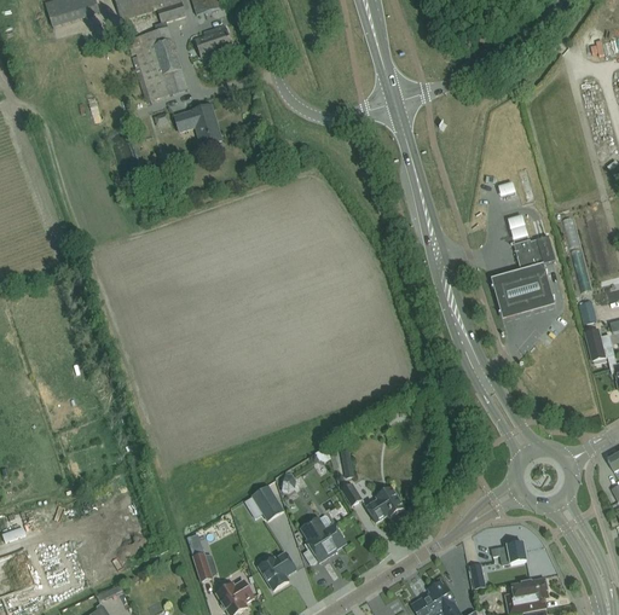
[(52,0),(45,3),(52,27),(100,12),(96,0),(52,0)]
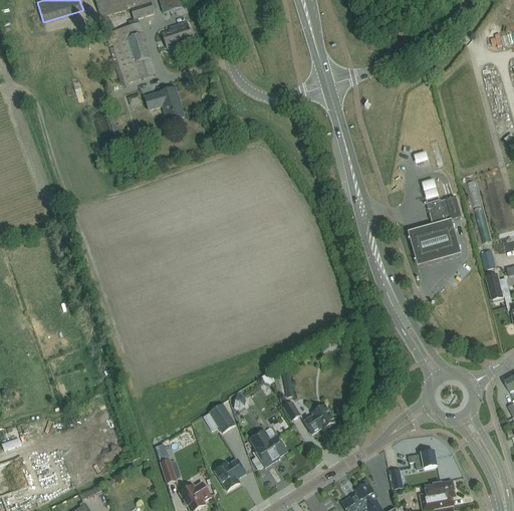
[(96,0),(101,16),(131,7),(135,18),(139,17),(155,12),(151,0),(96,0)]
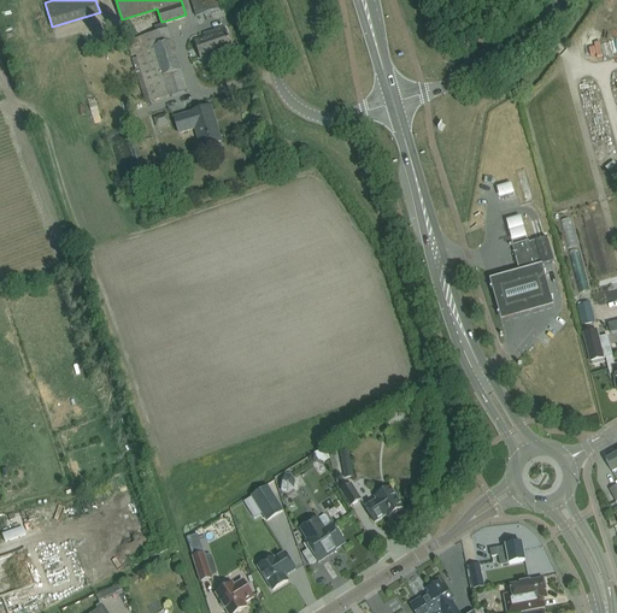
[(192,0),(195,13),(225,5),(224,0),(192,0)]
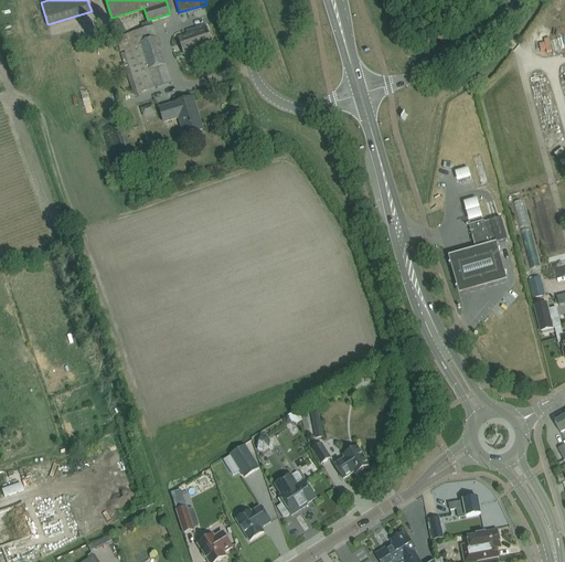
[(181,34),(179,35),(184,52),(187,51),(212,42),(205,22),(187,29),(188,33),(181,34)]
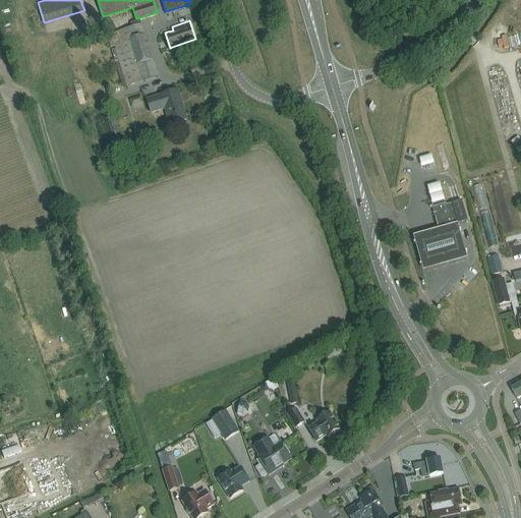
[(132,43),(131,44),(136,62),(138,62),(139,65),(154,60),(146,36),(131,40),(132,43)]
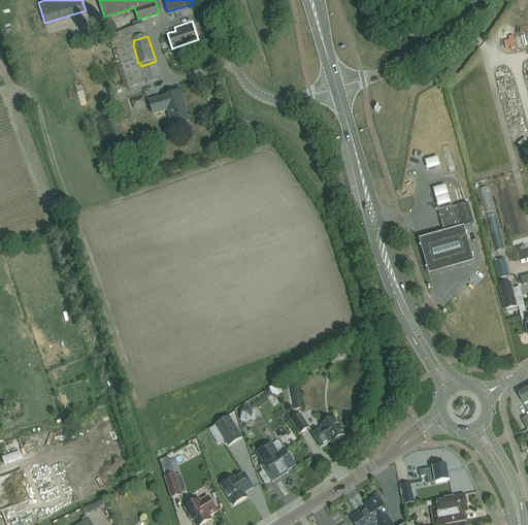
[(163,95),(150,99),(153,111),(167,107),(172,124),(189,119),(185,105),(183,105),(180,100),(184,99),(180,89),(163,94),(163,95)]
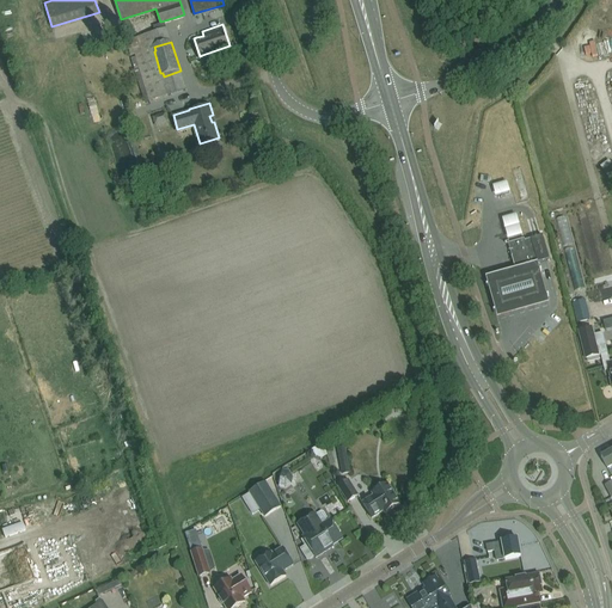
[(169,108),(161,115),(166,120),(173,114),(169,108)]
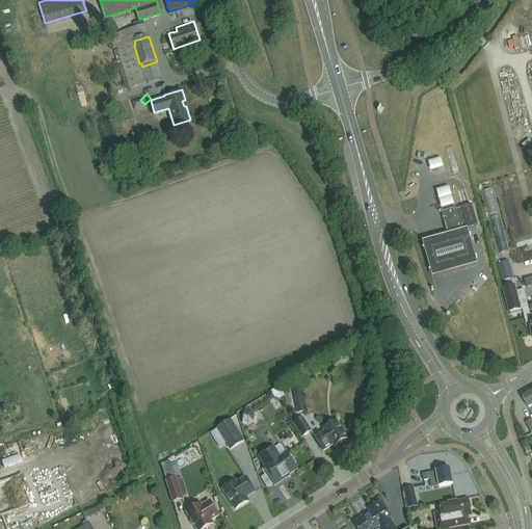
[(449,153),(435,156),(437,165),(451,161),(449,153)]
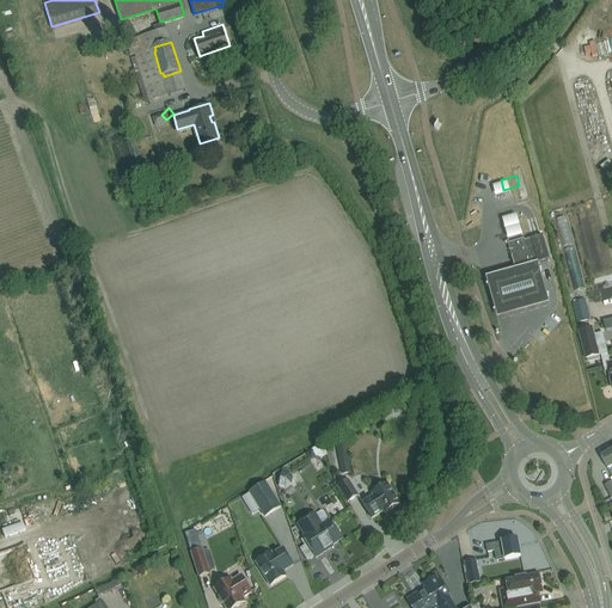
[(525,237),(508,241),(515,263),(525,265),(532,264),(532,263),(539,260),(544,259),(548,258),(549,257),(543,233),(540,233),(537,234),(532,235),(525,238),(525,237)]
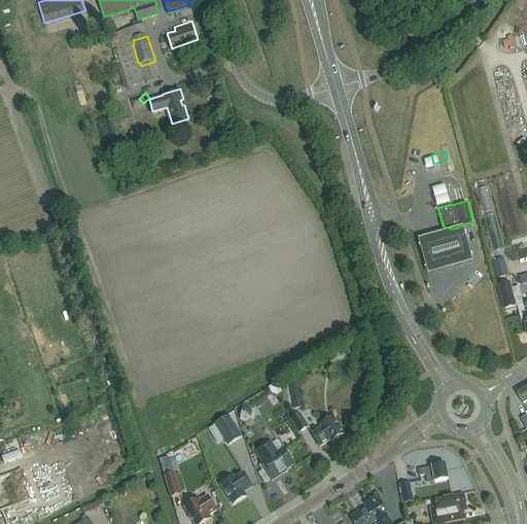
[(461,222),(418,234),(427,269),(470,257),(461,222)]
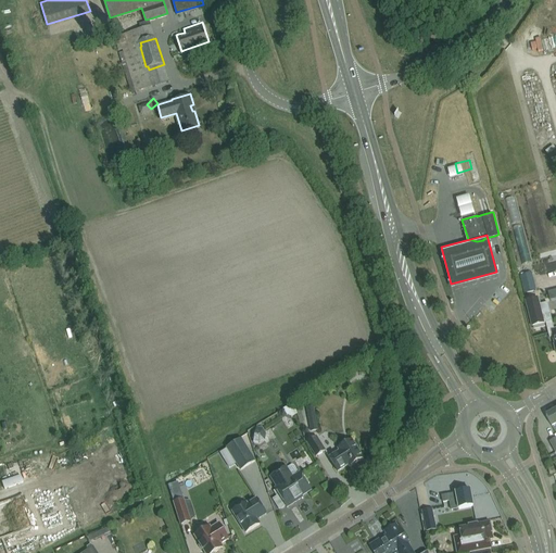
[(540,265),(529,266),(532,286),(542,285),(540,265)]
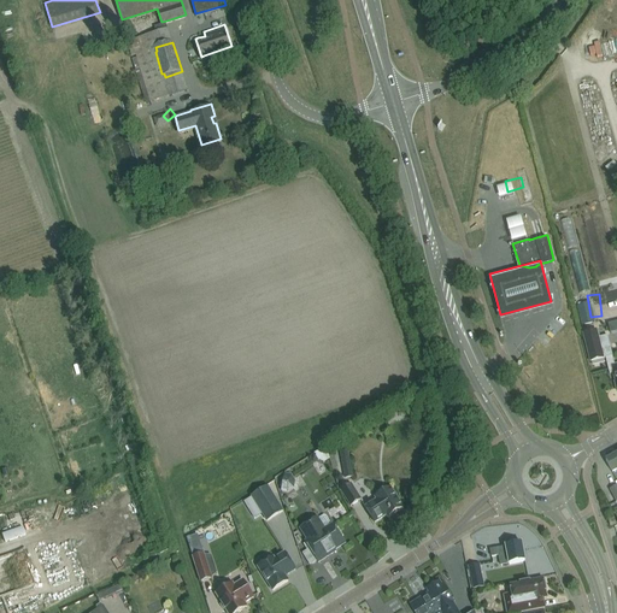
[(605,355),(612,353),(607,332),(598,335),(597,328),(595,328),(583,331),(591,359),(605,355)]
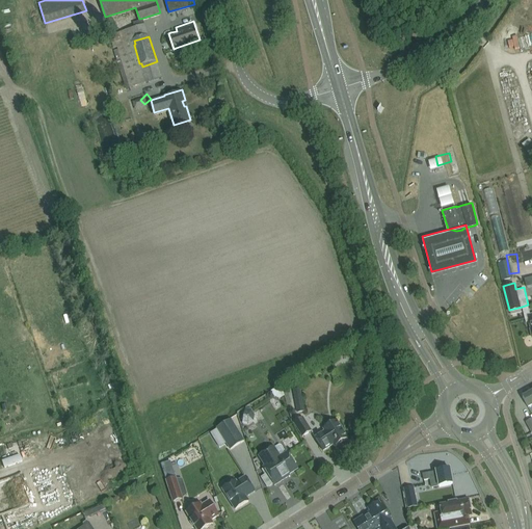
[(531,313),(530,314),(528,305),(522,307),(526,320),(529,319),(531,326),(530,327),(531,335),(531,313)]
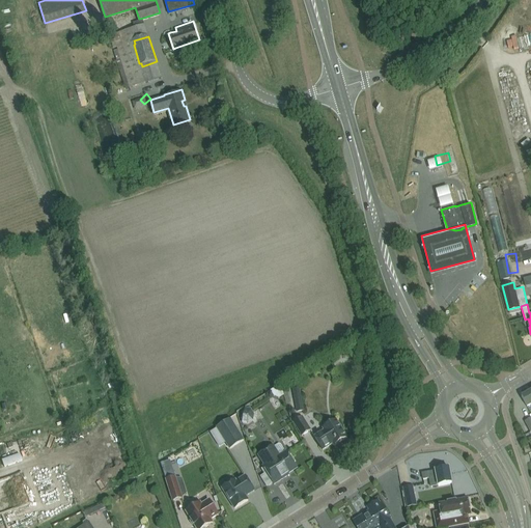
[(358,342),(355,350),(361,352),(364,345),(358,342)]
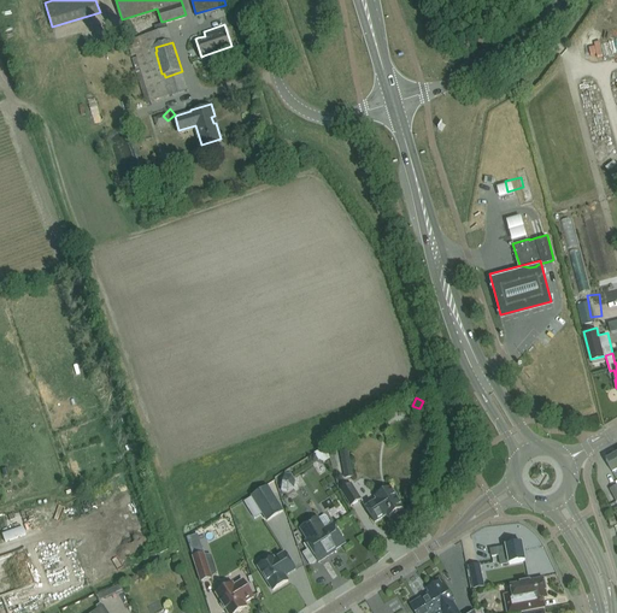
[(340,448),(345,476),(353,473),(348,447),(340,448)]
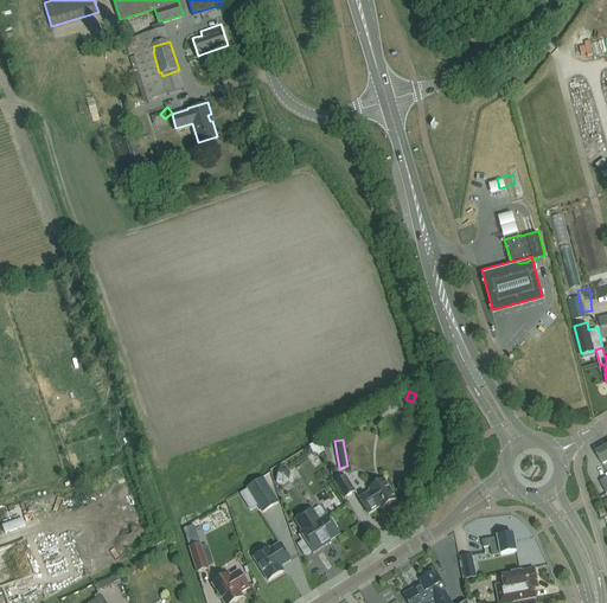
[(606,443),(596,450),(606,469),(606,443)]
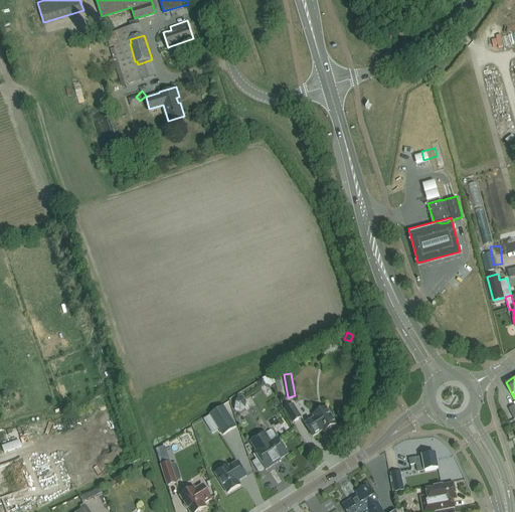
[(243,394),(237,393),(236,396),(234,396),(233,404),(235,404),(234,407),(240,408),(245,404),(246,399),(243,394)]
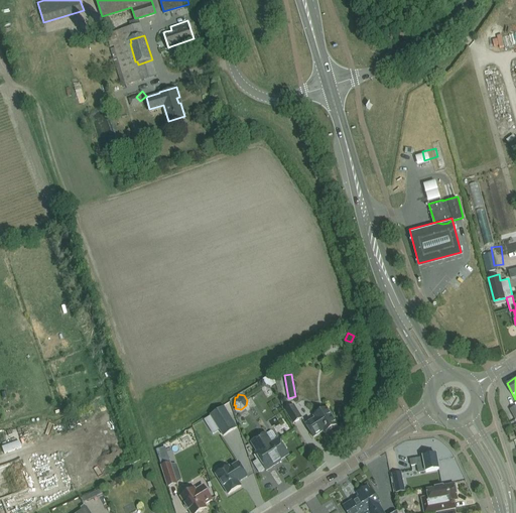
[(293,421),(301,415),(293,403),(285,408),(293,421)]
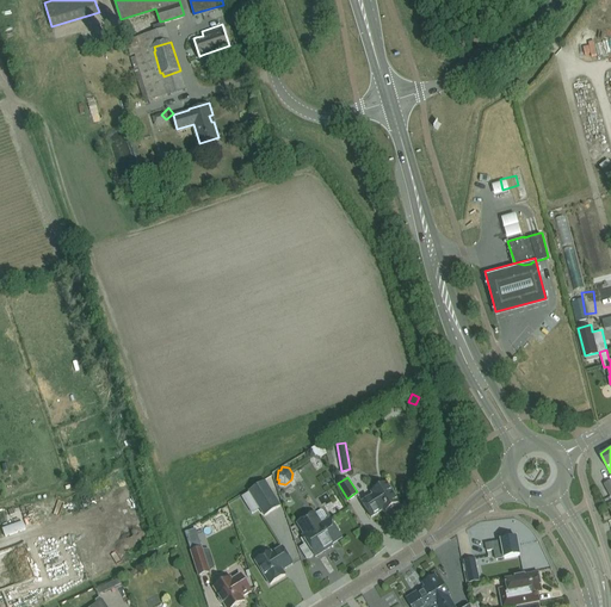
[(250,489),(241,495),(252,511),(260,506),(265,513),(281,503),(265,479),(250,489)]
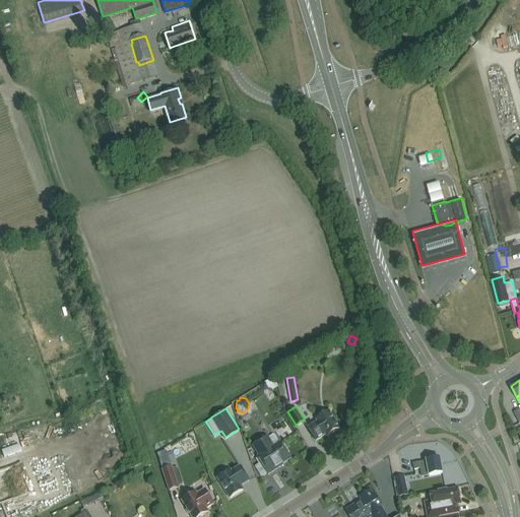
[(317,419),(308,426),(316,439),(325,433),(327,435),(340,427),(329,409),(316,417),(317,419)]
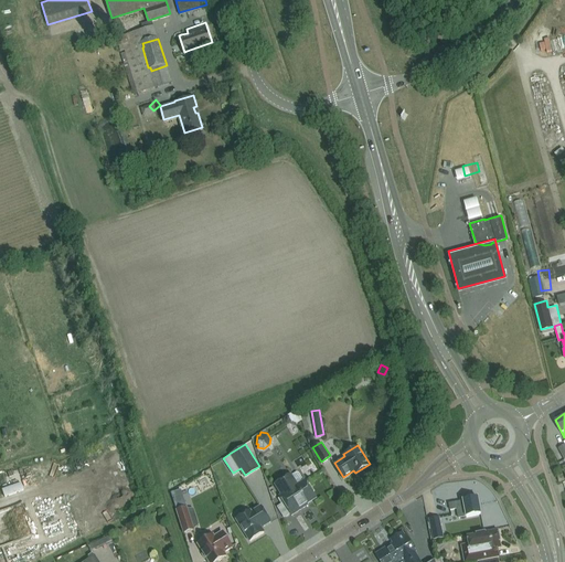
[(306,477),(311,474),(306,464),(299,468),(306,477)]
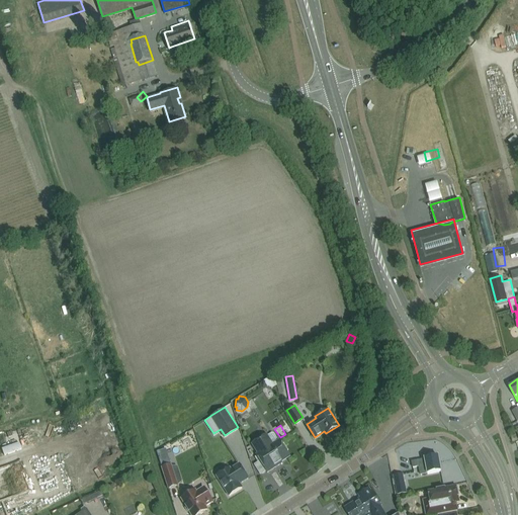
[(279,439),(278,439),(274,431),(271,431),(267,434),(266,433),(253,442),(259,452),(257,453),(267,470),(268,470),(268,469),(275,464),(275,463),(289,454),(279,439)]
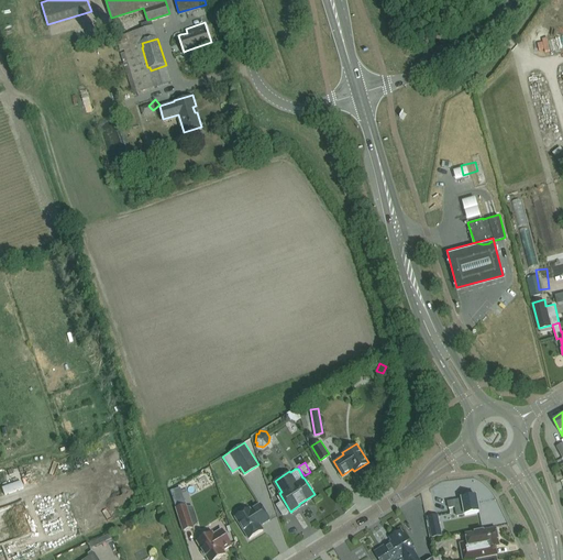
[(479,509),(476,494),(448,500),(449,506),(462,503),(464,513),(479,509)]
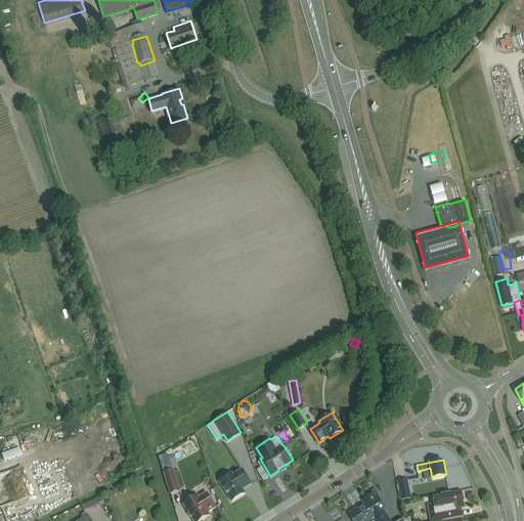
[(232,472),(219,480),(231,500),(245,491),(242,487),(251,481),(242,467),(232,473),(232,472)]
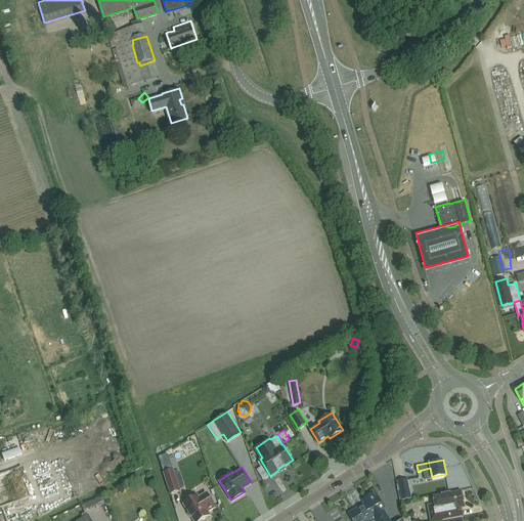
[(173,469),(164,471),(171,491),(179,489),(173,469)]
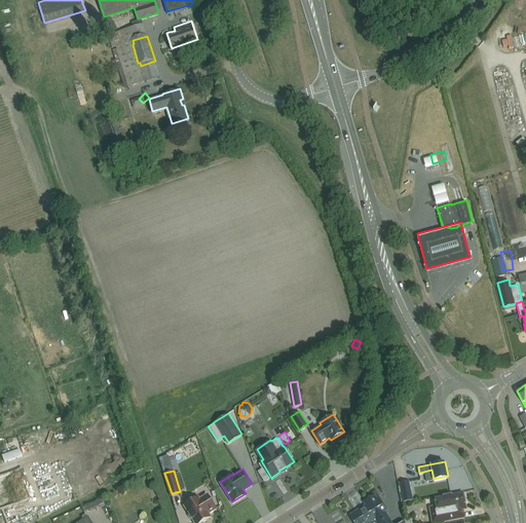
[(412,498),(410,489),(409,479),(400,481),(403,499),(412,498)]
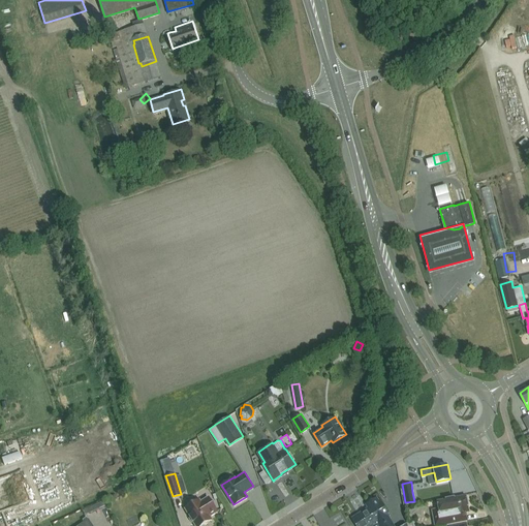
[(468,511),(468,508),(467,508),(466,505),(467,505),(467,503),(469,500),(469,498),(468,496),(466,496),(465,495),(437,500),(438,506),(432,507),(435,525),(467,520),(465,511),(468,511)]
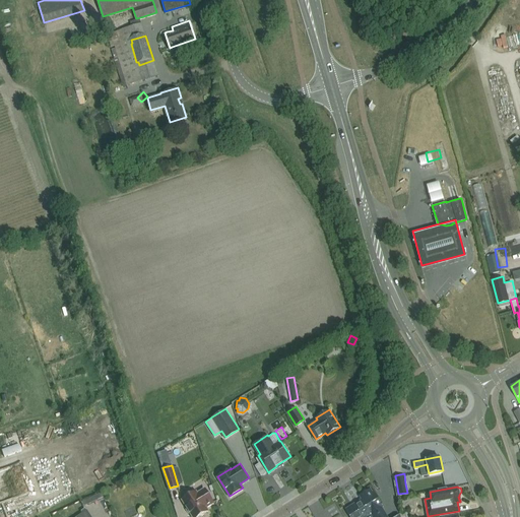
[(185,497),(182,499),(193,516),(199,516),(201,516),(201,514),(208,510),(206,506),(213,502),(204,488),(197,492),(196,491),(193,492),(191,491),(185,494),(185,497)]
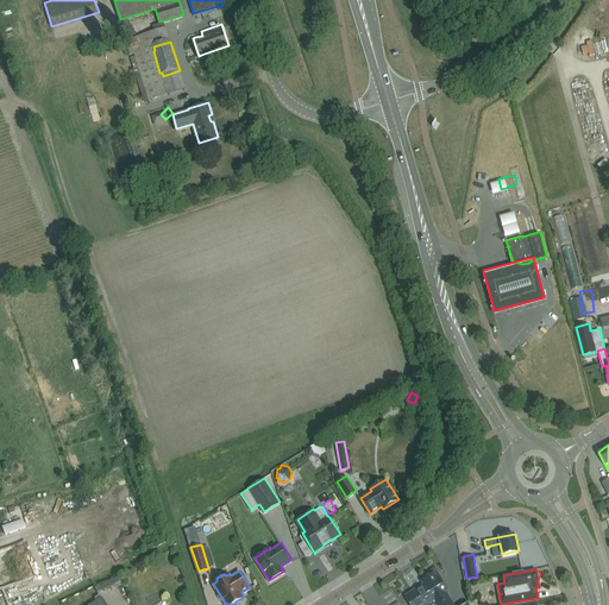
[(454,604),(446,592),(447,592),(438,574),(437,575),(433,571),(421,579),(424,583),(421,584),(422,586),(416,590),(415,588),(406,594),(412,604),(454,604)]
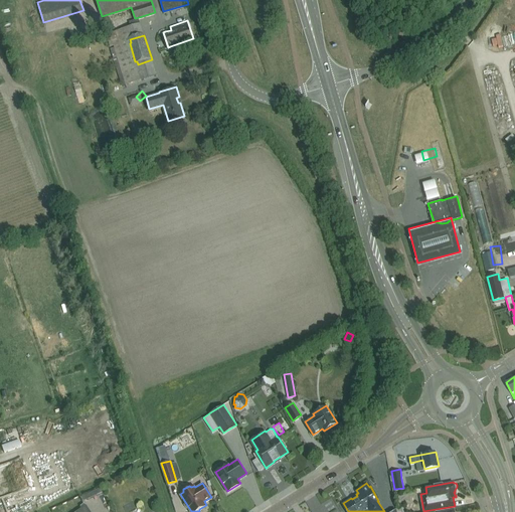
[(100,486),(84,492),(88,497),(102,490),(100,486)]
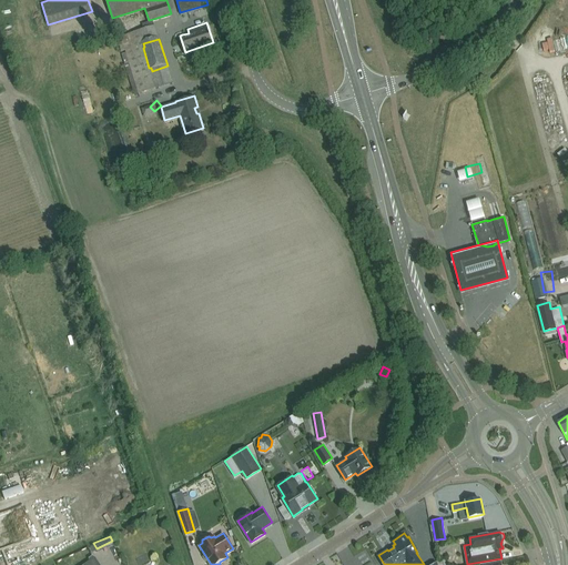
[(154,545),(142,551),(144,557),(156,551),(154,545)]
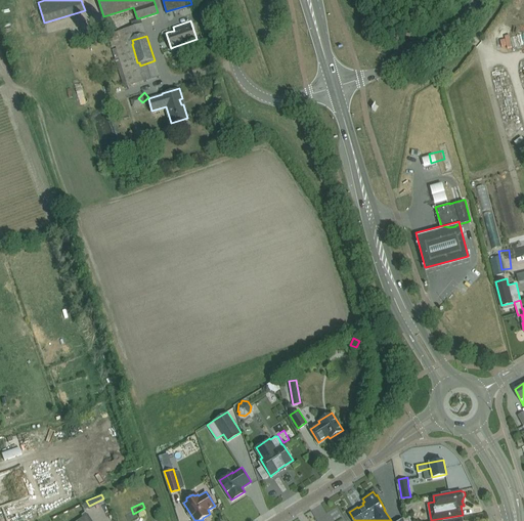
[(91,520),(87,513),(85,510),(81,513),(83,515),(73,520),(91,520)]
